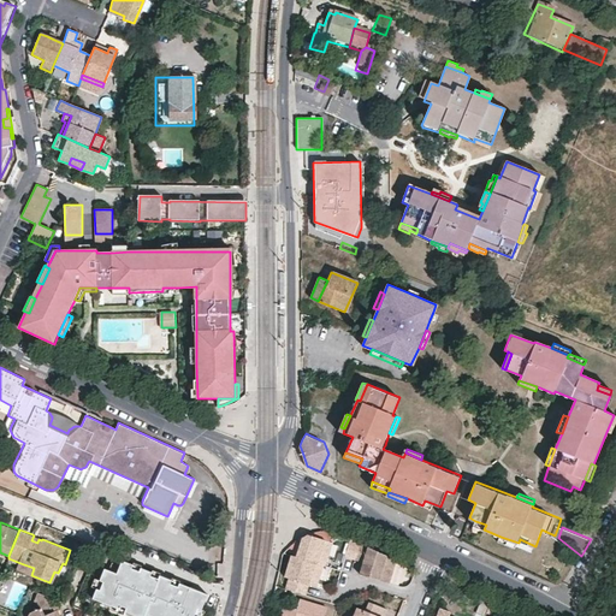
[(303,538),(300,540),(295,556),(318,563),(320,557),(324,558),(330,543),(308,535),(306,537),(303,538)]
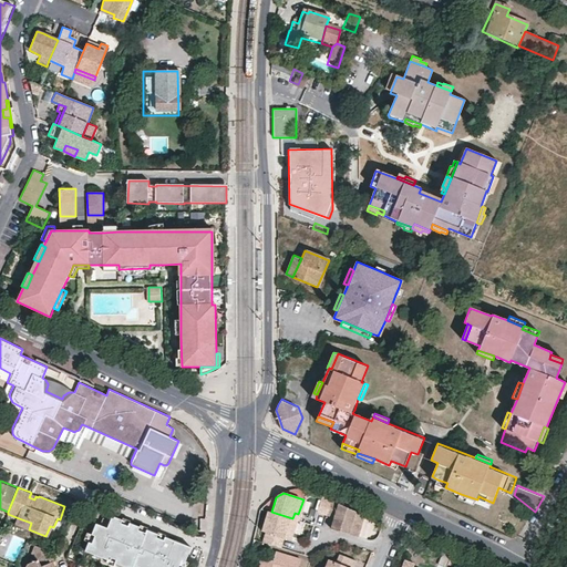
[(475,505),(476,501),(477,500),(461,494),(459,497),(475,505)]
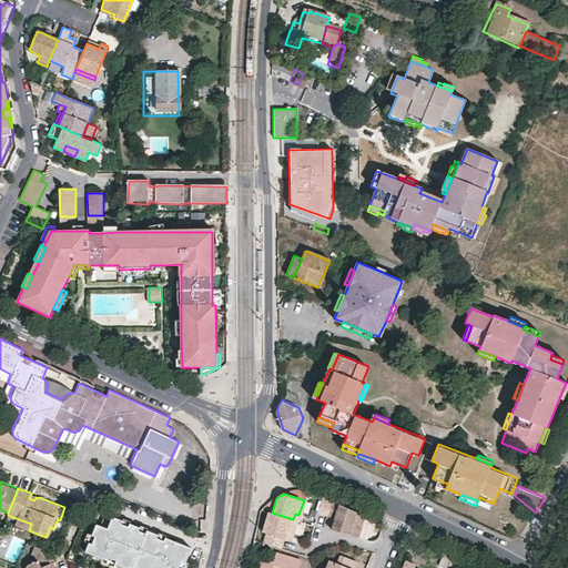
[(328,516),(333,501),(324,497),(320,514),(328,516)]
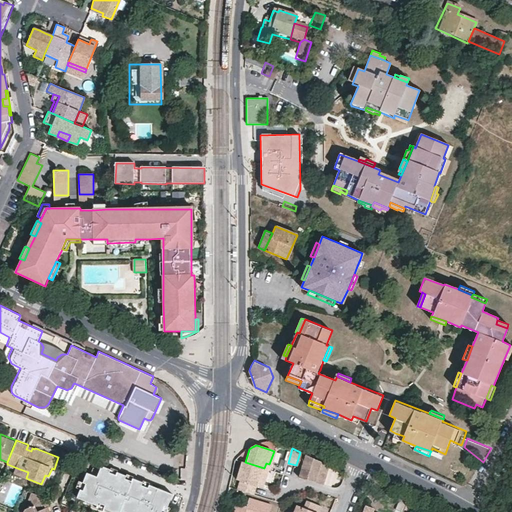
[(443,458),(445,454),(432,448),(431,451),(430,452),(443,458)]
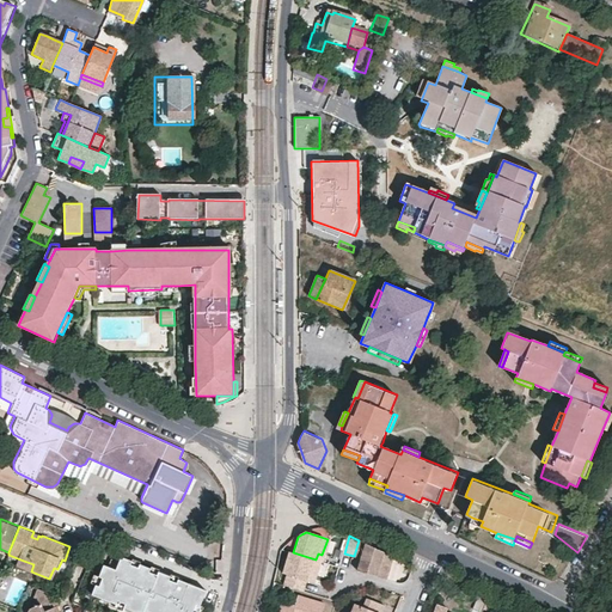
[(384,558),(386,552),(359,540),(354,556),(361,558),(359,567),(367,570),(367,574),(381,579),(389,561),(384,558)]
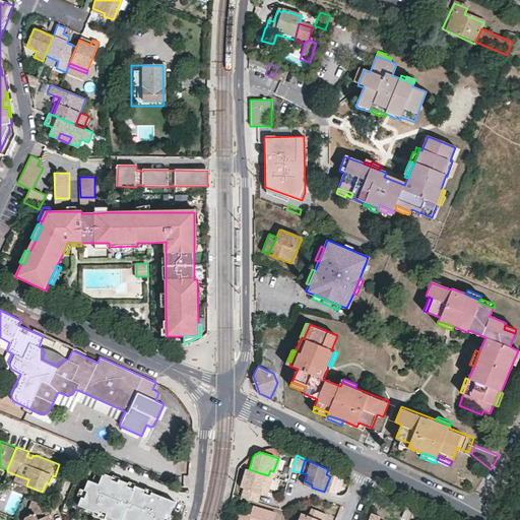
[(246,490),(243,498),(258,501),(260,493),(263,484),(270,488),(273,477),(268,475),(249,469),(248,469),(242,489),(246,490)]
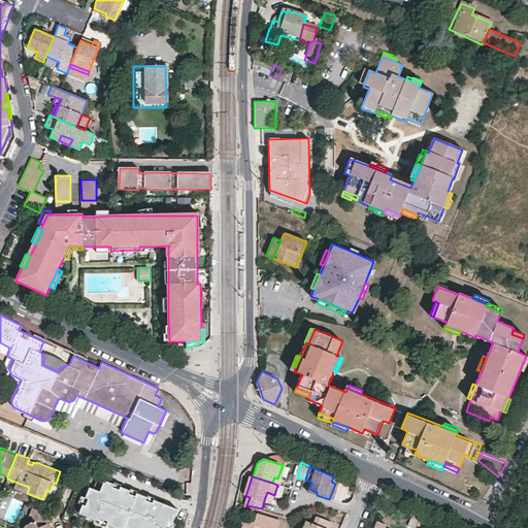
[(341,480),(333,476),(331,482),(335,484),(329,499),(335,501),(341,480)]
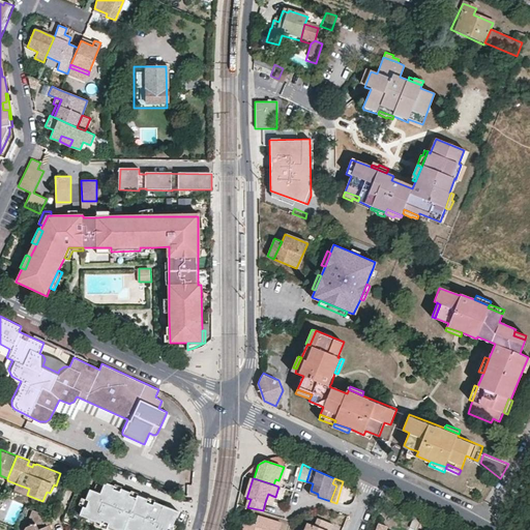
[(89,488),(79,513),(118,529),(171,529),(179,512),(104,482),(100,493),(89,488)]
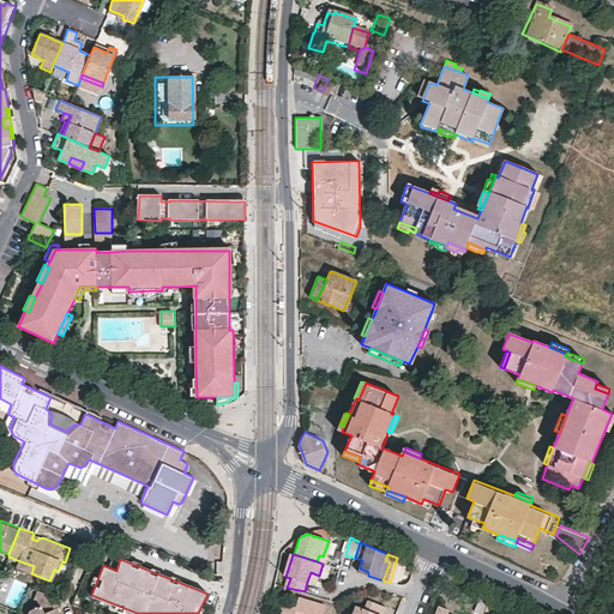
[(34,566),(20,561),(18,567),(31,573),(34,566)]
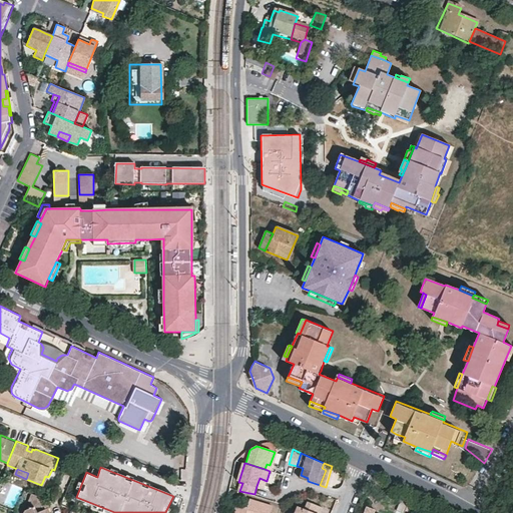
[(260,478),(257,486),(264,488),(267,481),(260,478)]
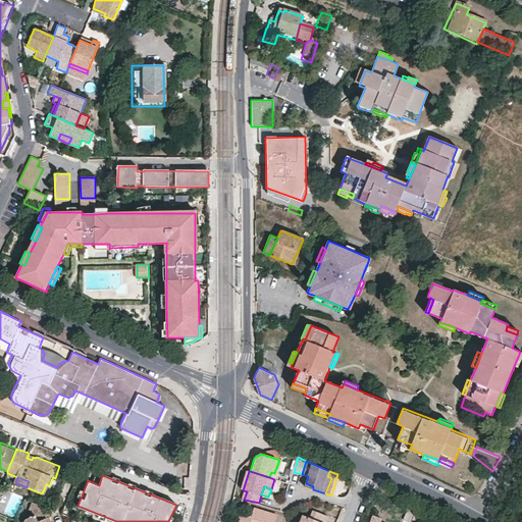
[(51,515),(47,507),(32,501),(29,509),(33,515),(25,518),(23,521),(51,521),(50,519),(48,520),(47,517),(49,516),(51,515)]
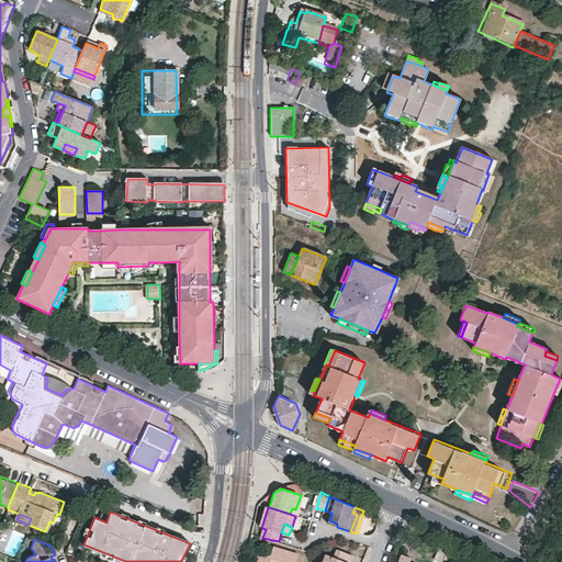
[(70,543),(67,552),(76,557),(79,547),(70,543)]
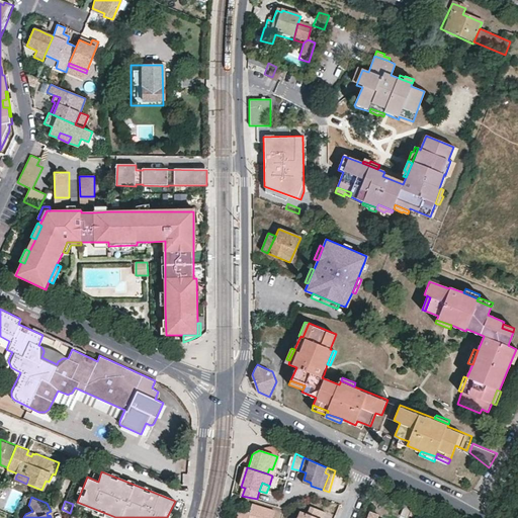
[(413,508),(405,504),(400,515),(406,517),(408,517),(410,515),(413,508)]
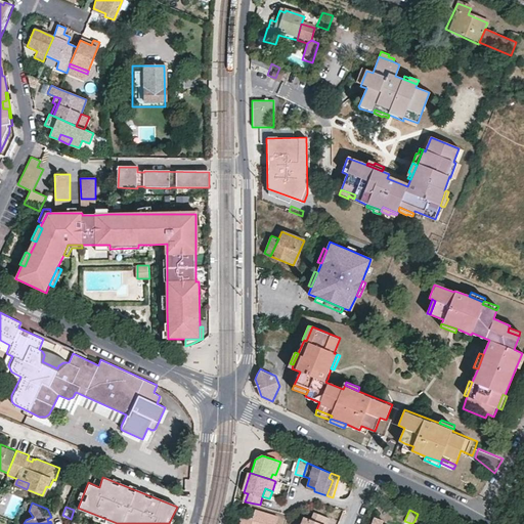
[(242,516),(238,523),(275,523),(277,518),(255,511),(253,519),(242,516)]
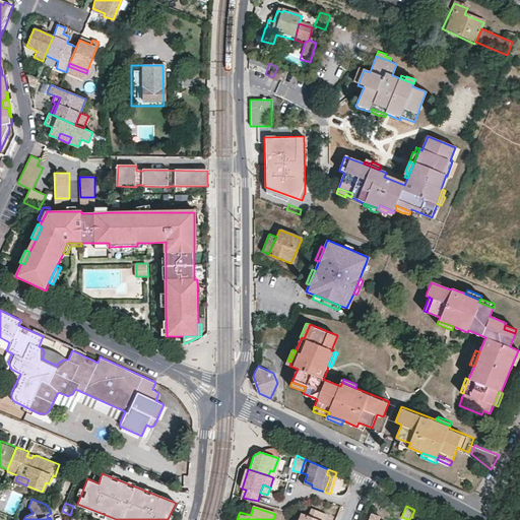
[(322,519),(325,513),(310,507),(307,514),(303,512),(300,519),(322,519)]
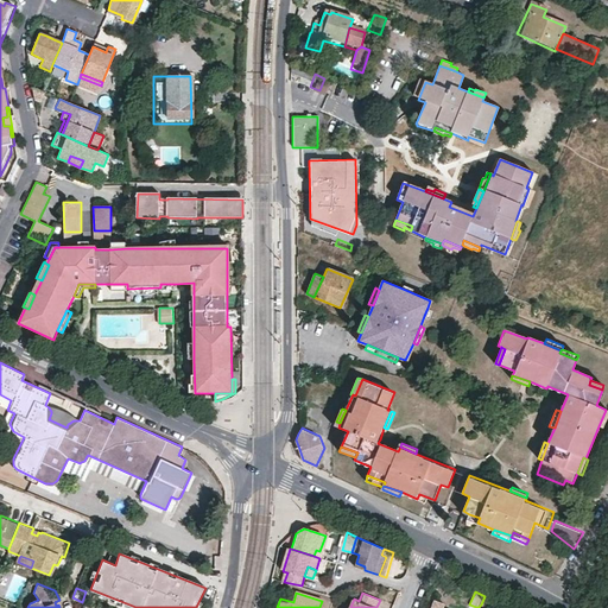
[(491,607),(494,600),(485,596),(481,605),(488,607),(491,607)]
